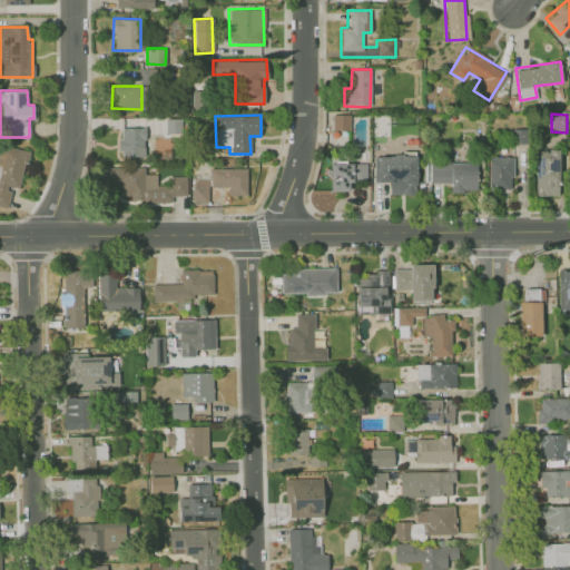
[(350,115),(332,115),(332,130),(350,130),(350,115)]
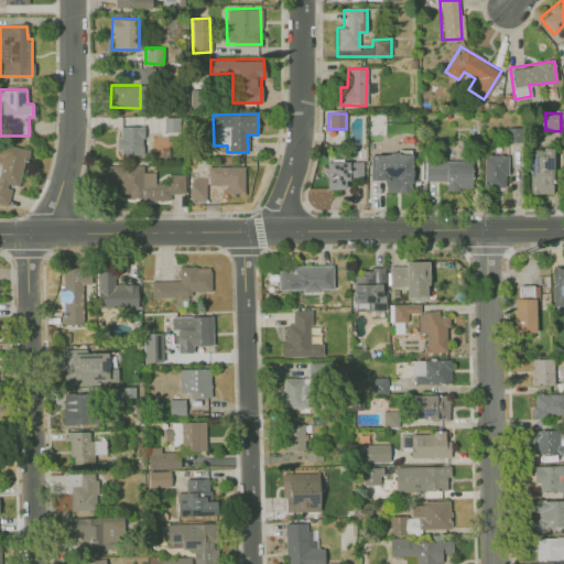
[(118,126),(118,154),(142,154),(142,126),(118,126)]
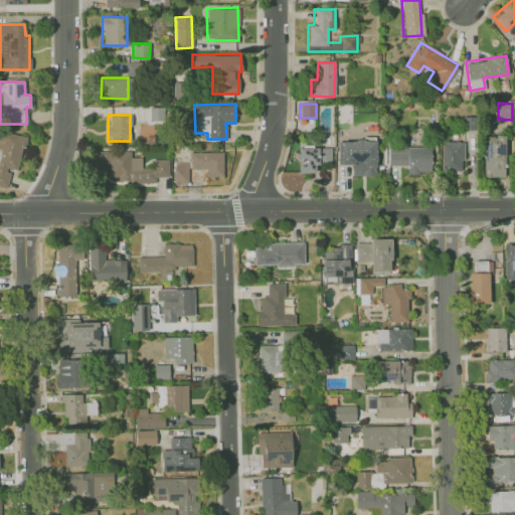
[(25,136),(0,131),(0,185),(6,187),(10,170),(17,171),(25,136)]
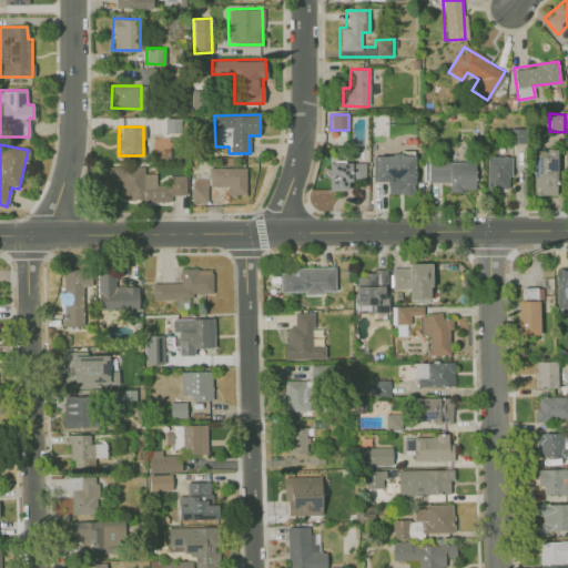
[(530,194),(555,195),(556,150),(533,149),(530,194)]
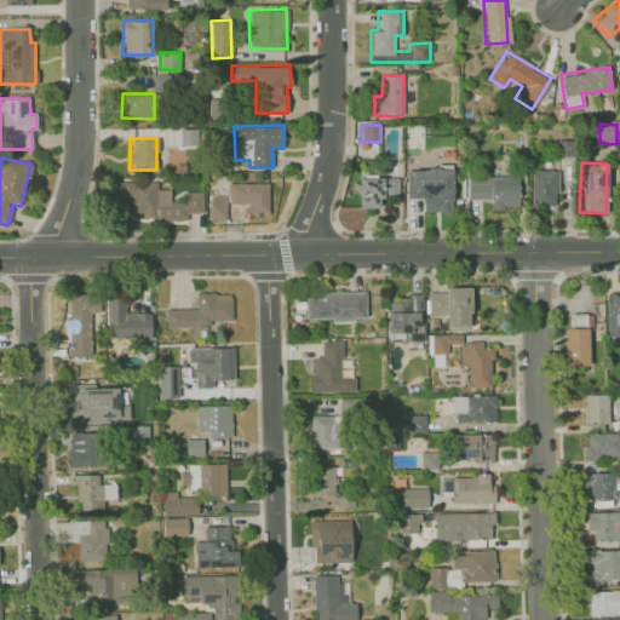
[(452,211),(452,168),(409,168),(409,197),(424,197),(424,211),(452,211)]
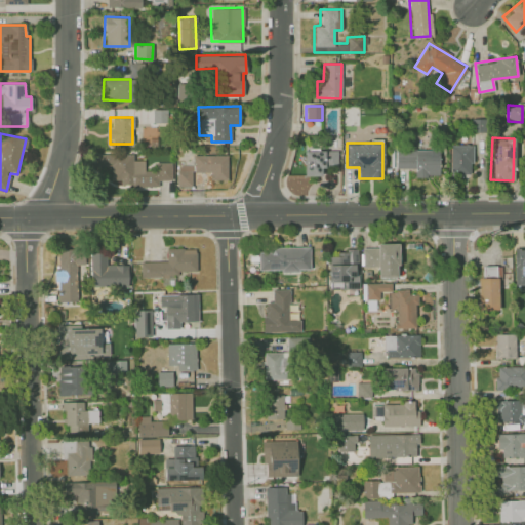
[(449,145),(450,173),(472,173),(471,145),(449,145)]
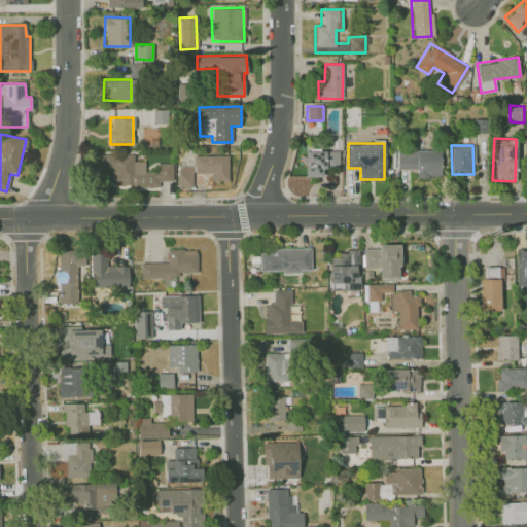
[(416,177),(440,178),(441,150),(396,149),(396,169),(416,169),(416,177)]
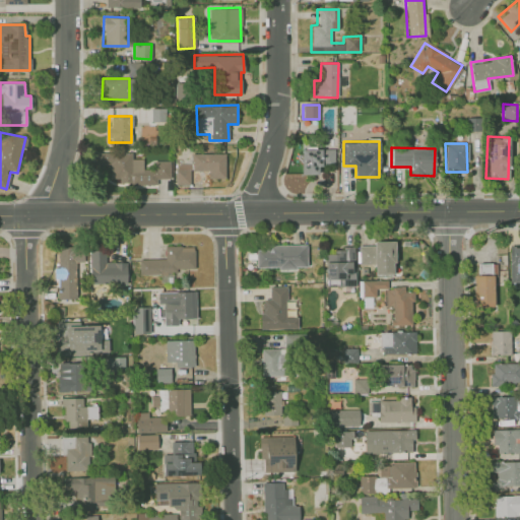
[(300,149),(301,175),(318,174),(318,166),(334,165),(333,148),(300,149)]
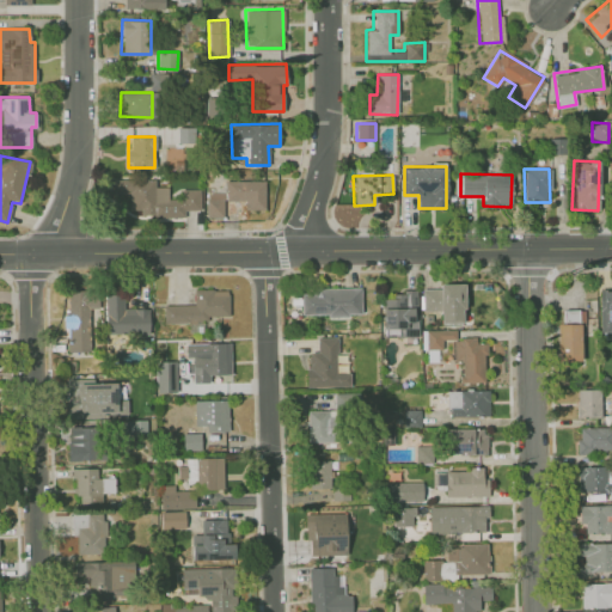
[(200,189),(179,189),(179,199),(167,199),(167,187),(154,187),(154,179),(112,179),(112,193),(129,193),(129,209),(140,209),(140,216),(183,216),(184,210),(200,210),(200,189)]
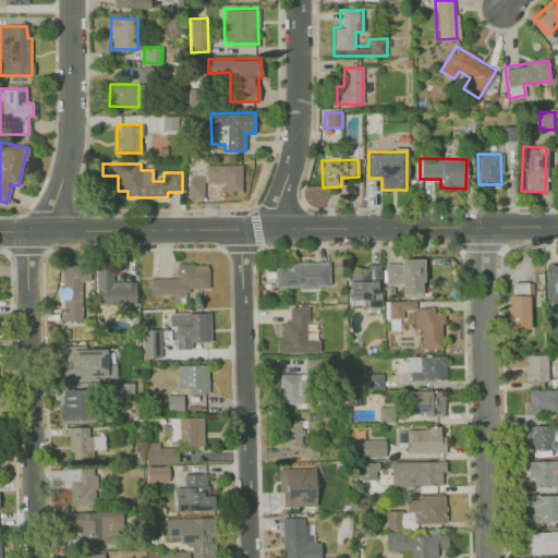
[(241,165),(206,166),(206,176),(187,176),(187,197),(204,197),(204,183),(223,183),(223,192),(241,192),(241,165)]
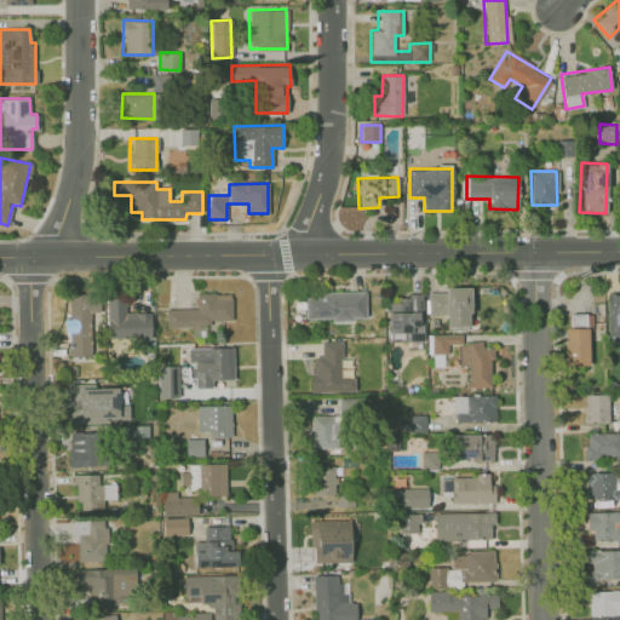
[(472,286),(446,287),(446,292),(430,292),(430,315),(445,315),(445,328),(474,327),(472,286)]
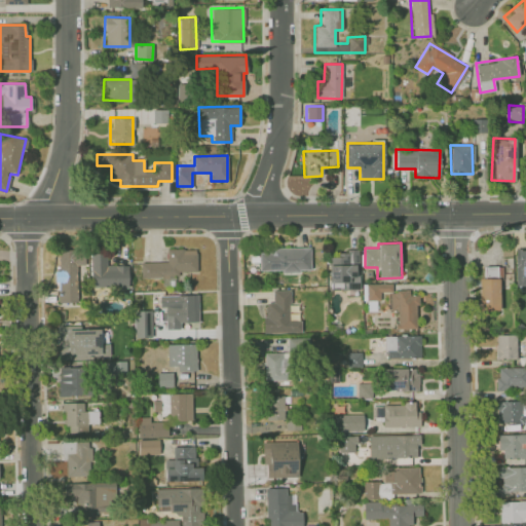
[(311,246),(311,270),(301,270),(301,274),(278,274),(278,268),(259,269),(259,247),(311,246)]
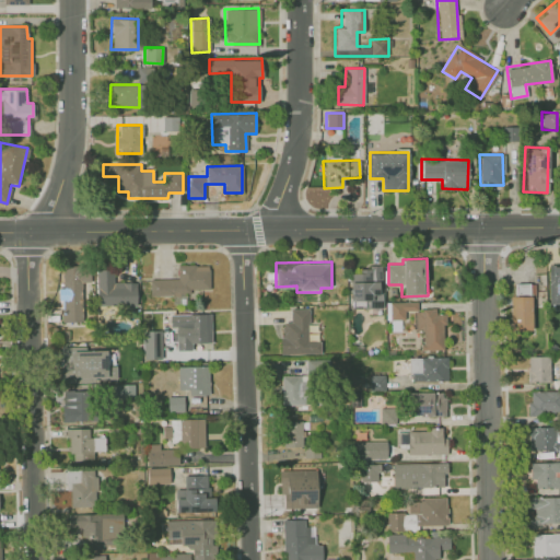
[(91,264),(62,265),(62,323),(83,323),(82,283),(91,283),(91,264)]
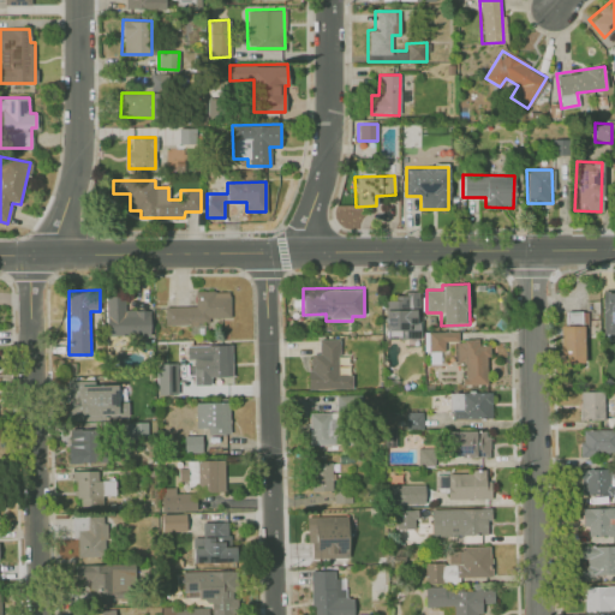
[(419,291),(421,339),(387,340),(387,311),(398,311),(398,291),(419,291)]
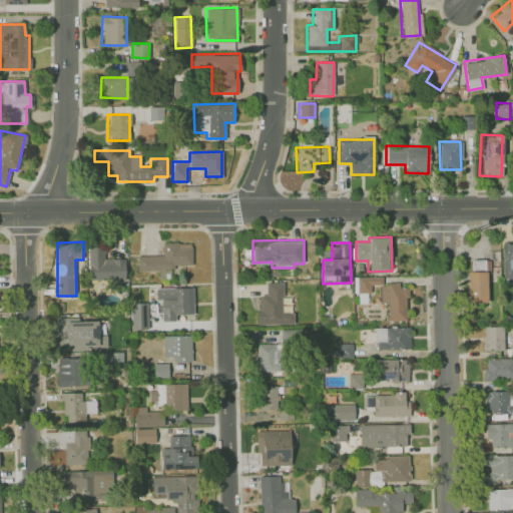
[(512,243),(504,244),(505,279),(512,279),(512,243)]
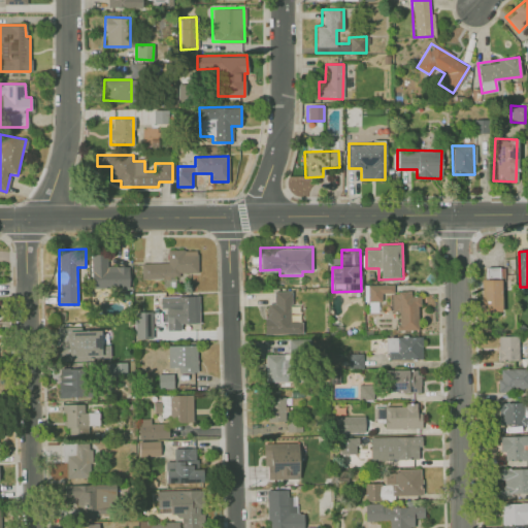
[(93,252),(93,287),(131,287),(131,267),(107,267),(107,252),(93,252)]
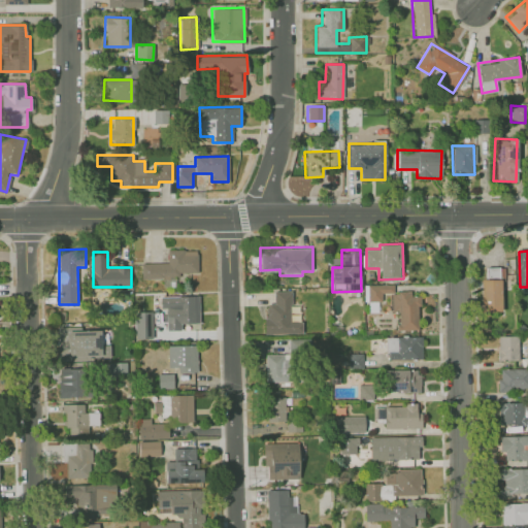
[(198,271),(182,271),(182,278),(144,278),(144,265),(169,265),(169,252),(198,252),(198,271)]
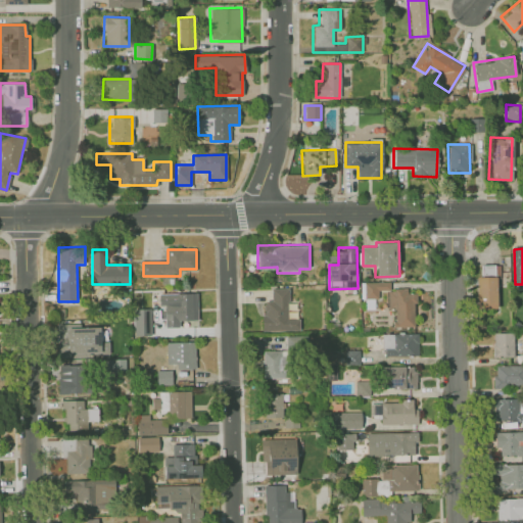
[(498,307),(478,307),(477,277),(482,277),(482,266),(500,266),(500,278),(497,278),(498,307)]
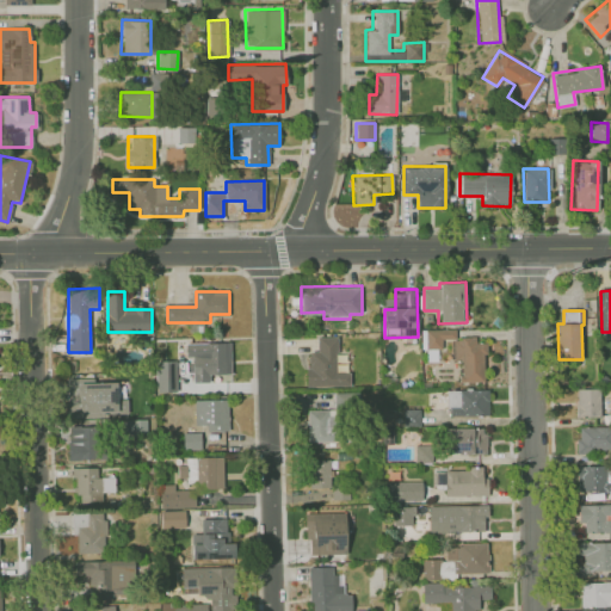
[(455,328),(426,329),(427,350),(443,350),(443,339),(456,339),(455,328)]
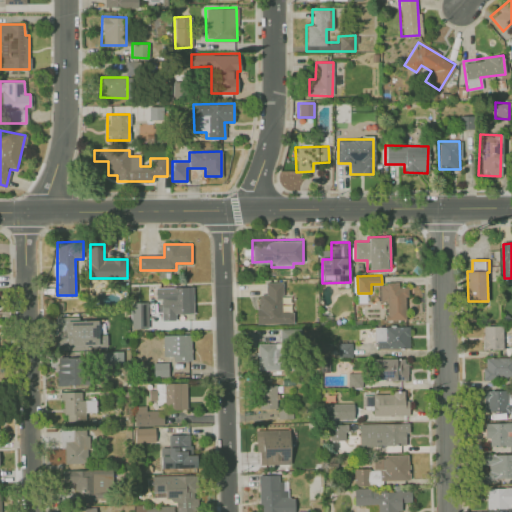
[(281,281),(283,324),(258,325),(258,308),(260,307),(260,296),(268,296),(268,281),(281,281)]
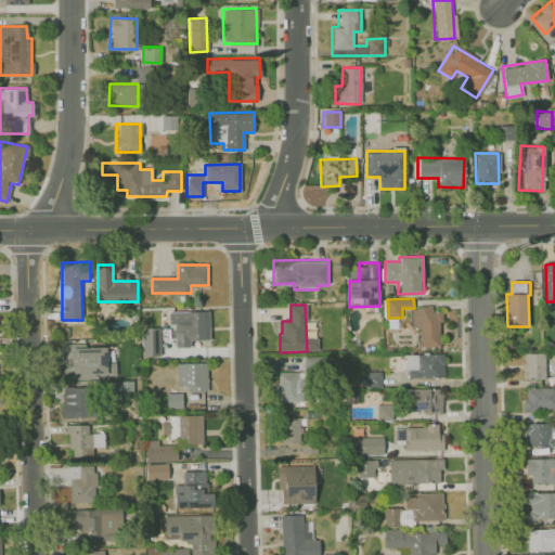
[(421,306),(433,306),(433,311),(442,311),(442,321),(438,321),(438,337),(441,337),(441,346),(418,346),(418,343),(421,343),(421,326),(413,326),(413,310),(420,310),(421,306)]
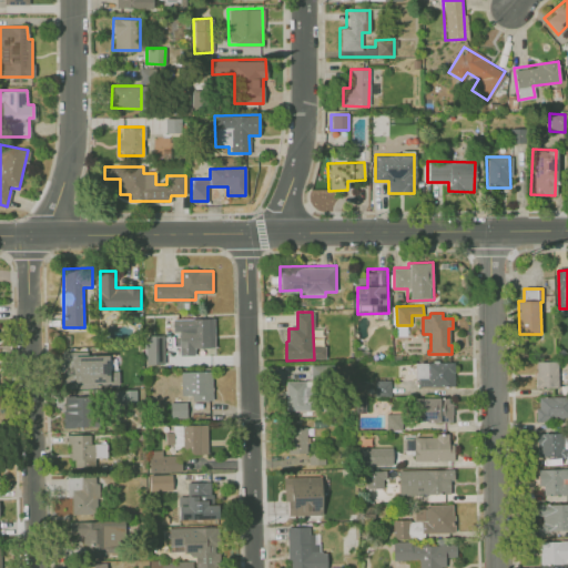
[(176,321),(212,321),(213,347),(198,348),(198,357),(176,357),(176,321)]
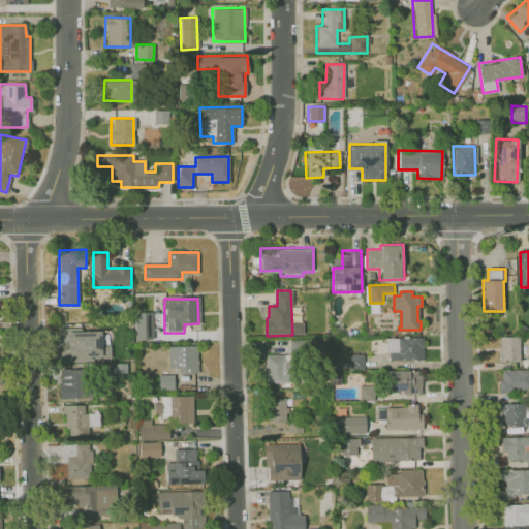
[(153,312),(154,338),(134,339),(133,312),(153,312)]
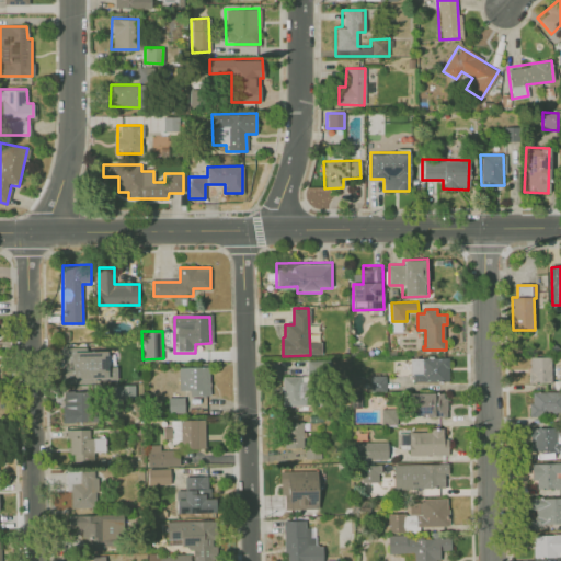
[(83,350),(86,384),(68,385),(66,350),(83,350)]
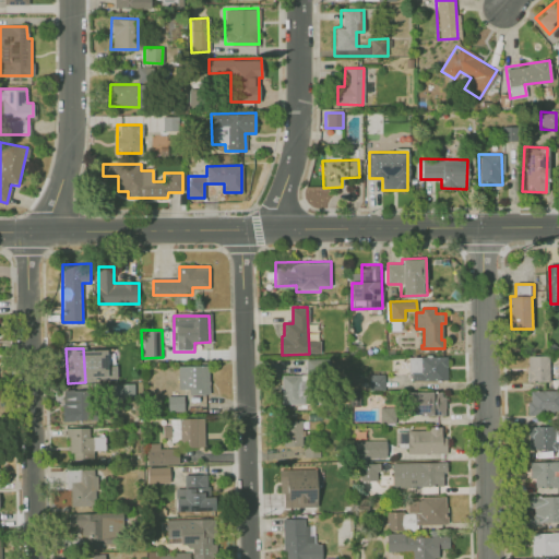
[(550,355),(550,380),(535,381),(535,377),(528,377),(528,355),(550,355)]
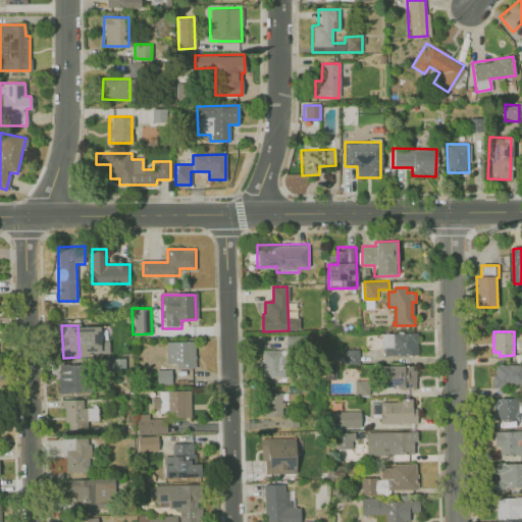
[(393,333),(417,333),(418,354),(385,355),(385,348),(393,348),(393,333)]
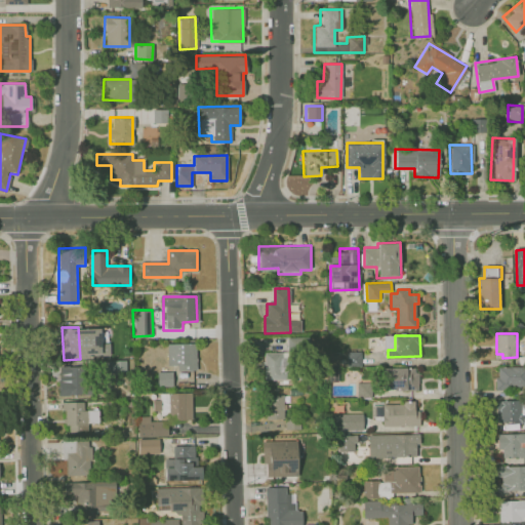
[(307,337),(287,337),(287,351),(308,350),(307,337)]
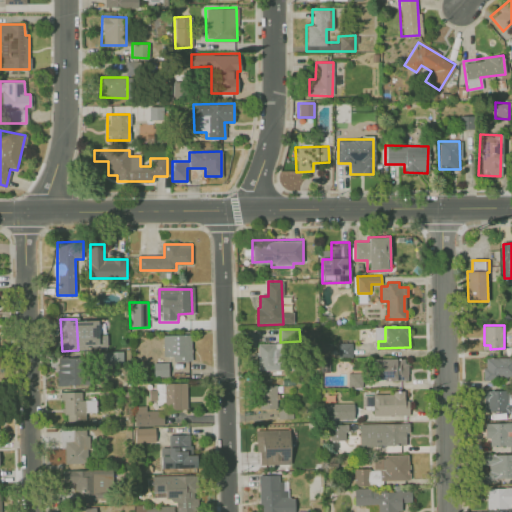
[(190,335),(190,362),(176,362),(176,356),(164,356),(163,342),(173,341),(173,335),(190,335)]
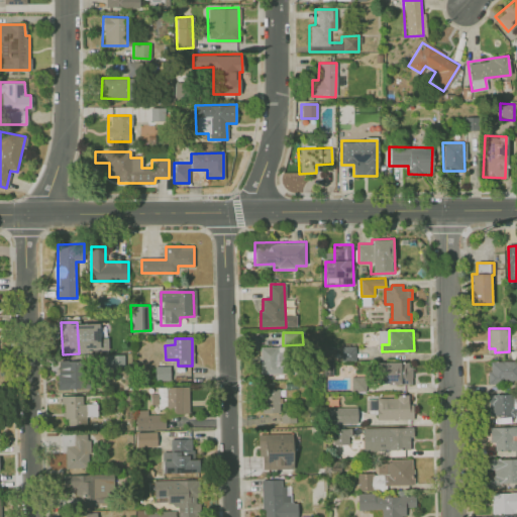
[(342,346),(343,362),(354,362),(354,345),(342,346)]
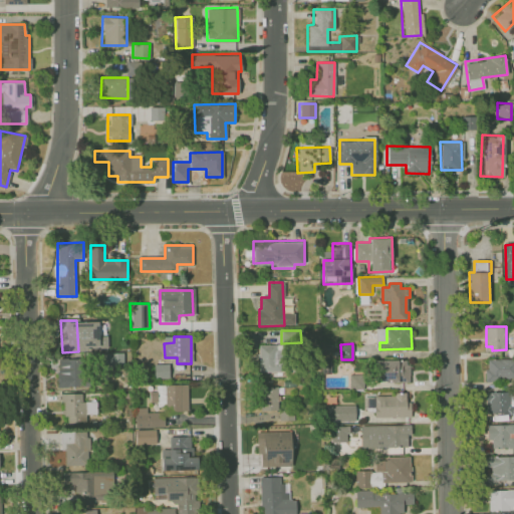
[(261,346),(287,345),(287,370),(261,370),(261,346)]
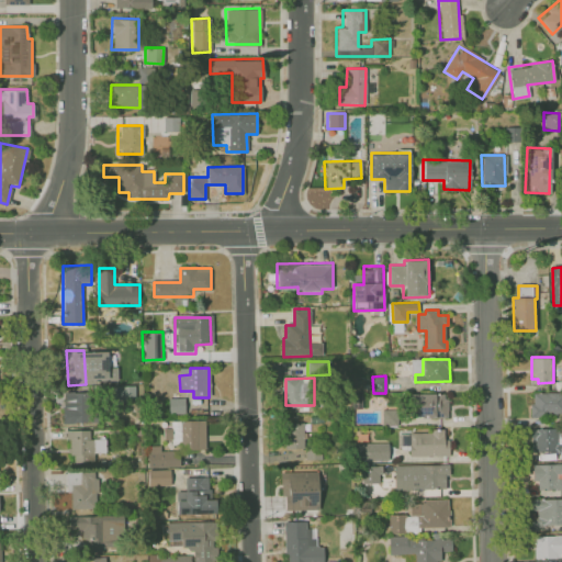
[(111,401),(134,401),(134,386),(111,386),(111,401)]
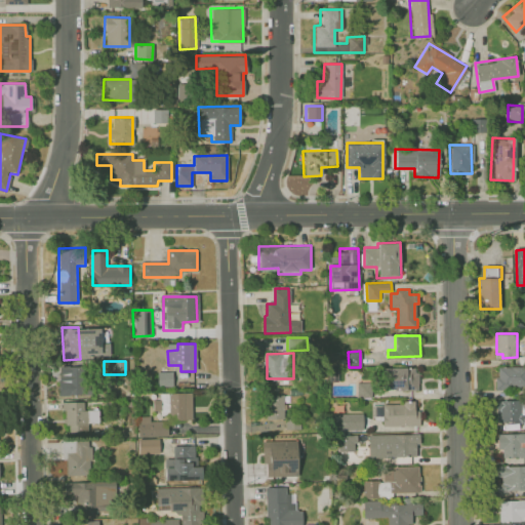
[(524,366),(524,389),(495,389),(495,378),(498,378),(498,366),(524,366)]
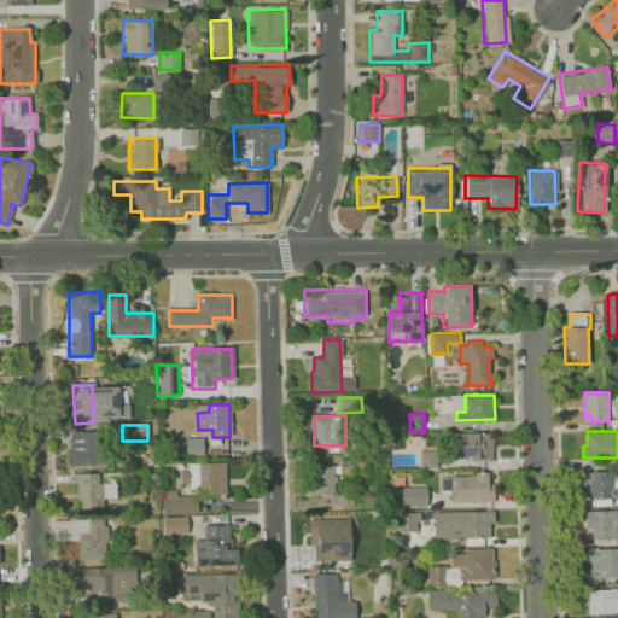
[(450,436),(452,462),(493,460),(493,439),(488,439),(488,435),(450,436)]
